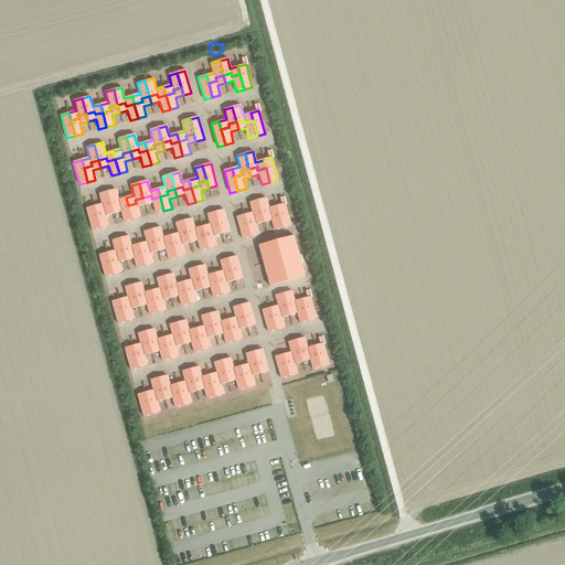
[(107,192),(112,206),(119,204),(120,208),(128,205),(126,198),(118,200),(115,190),(107,192)]
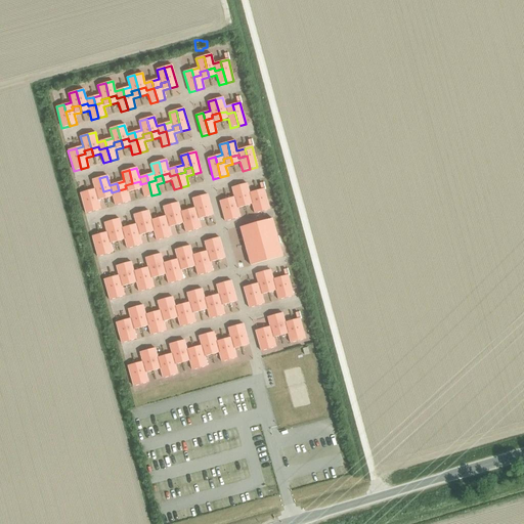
[(94,189),(87,191),(89,199),(96,197),(96,193),(103,191),(99,178),(92,180),(94,189)]
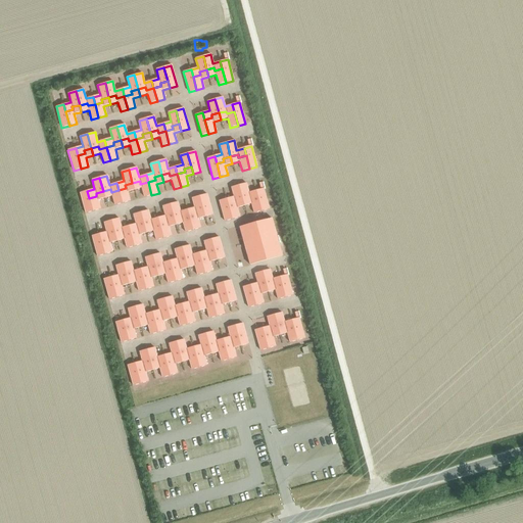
[(144,197),(151,195),(148,182),(140,184),(140,181),(132,183),(134,190),(142,188),(144,197)]
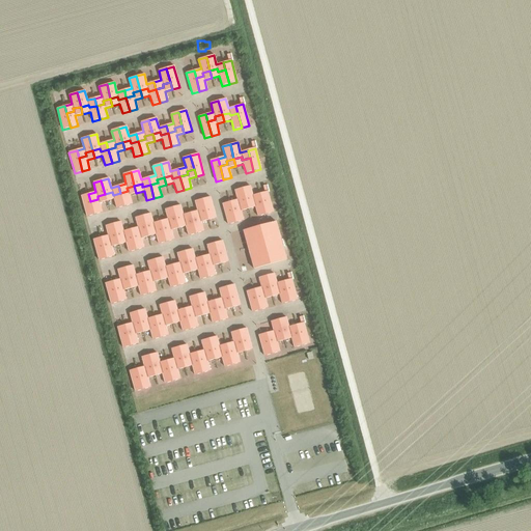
[(128,191),(120,193),(124,206),(132,204),(129,195),(136,193),(134,186),(127,188),(128,191)]
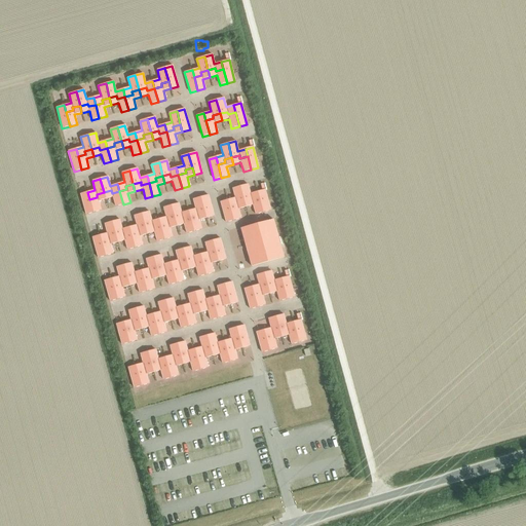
[(239,187),(243,200),(251,198),(252,201),(259,199),(257,192),(250,194),(248,185),(239,187)]
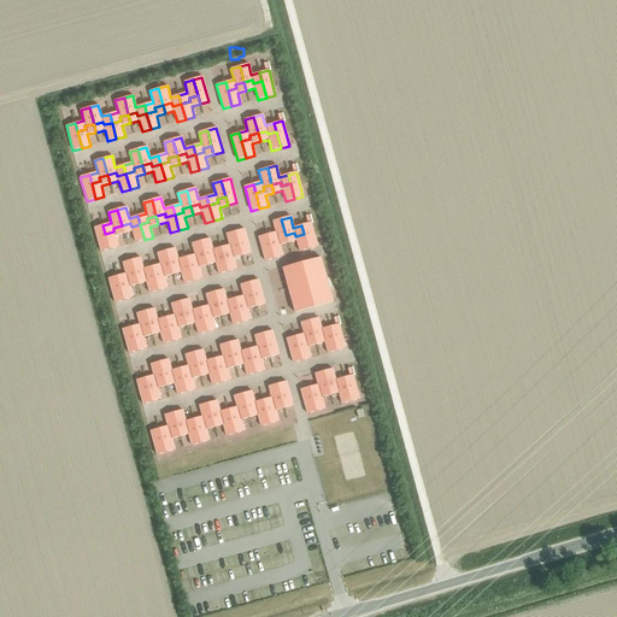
[(277,238),(286,235),(281,219),(272,222),(276,233),(266,235),(269,244),(278,241),(277,238)]
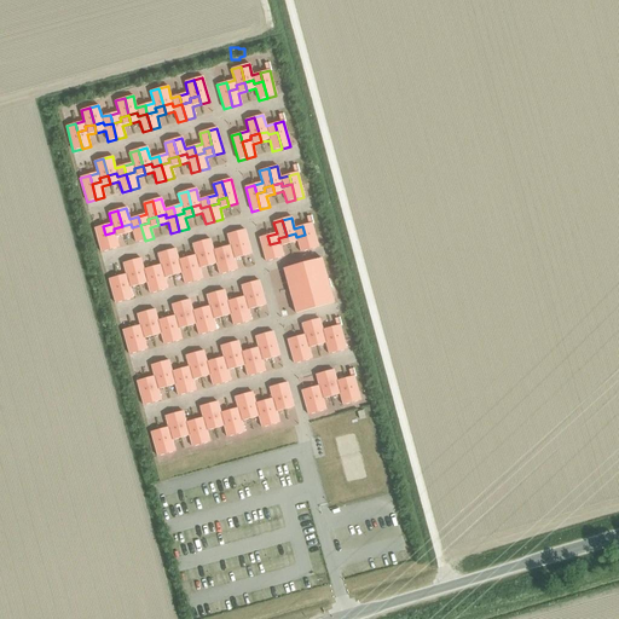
[(136,243),(145,241),(140,225),(132,227),(131,224),(122,226),(125,235),(133,232),(136,243)]
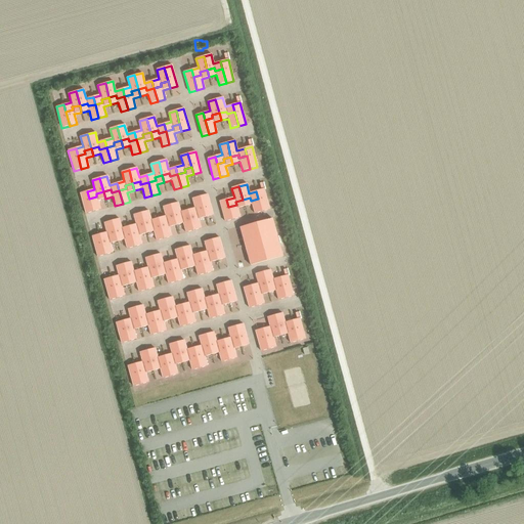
[(258,199),(262,212),(269,210),(263,189),(256,191),(258,199)]
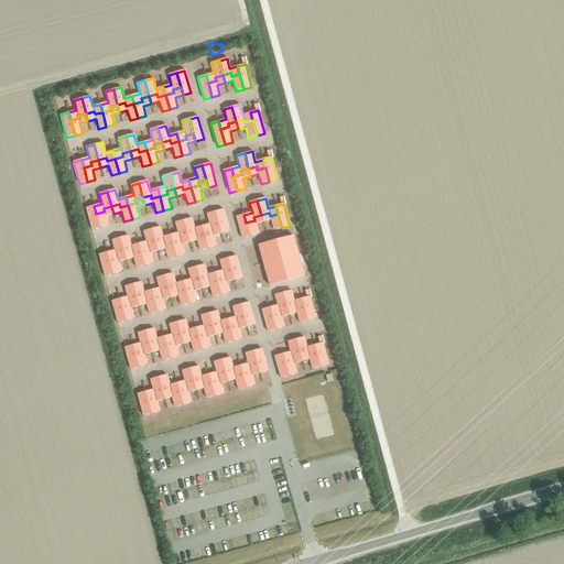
[(100,228),(96,214),(94,206),(86,208),(93,230),(100,228)]
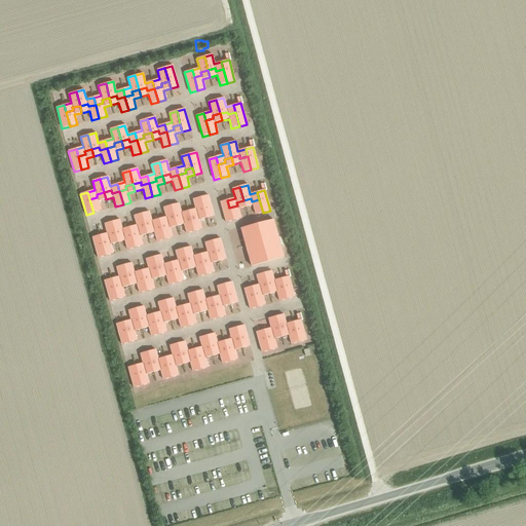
[(106,199),(104,192),(97,194),(97,197),(89,199),(94,213),(101,211),(98,201),(106,199)]
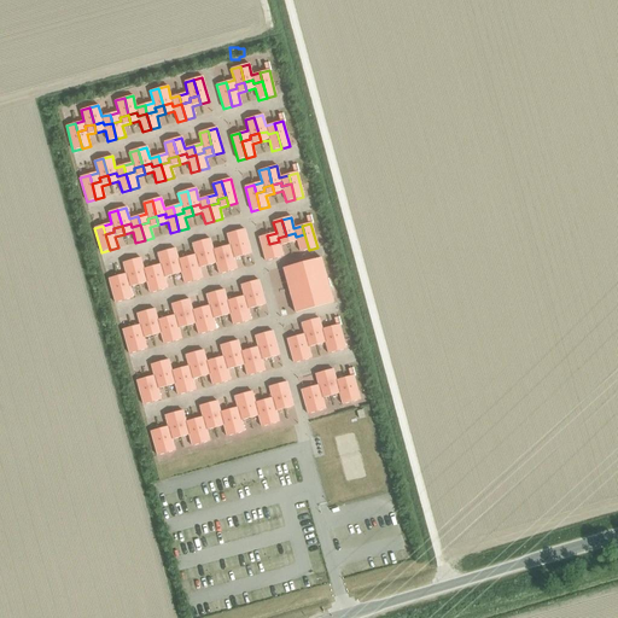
[(244,229),(235,232),(240,248),(242,256),(251,254),(244,229)]
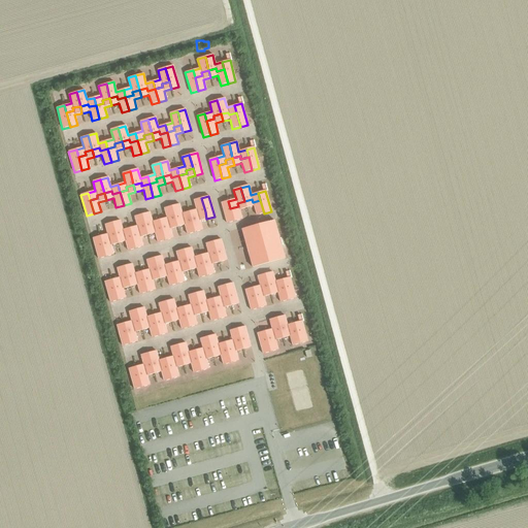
[(197,213),(205,211),(201,198),(194,200),(196,209),(189,211),(191,219),(198,217),(197,213)]
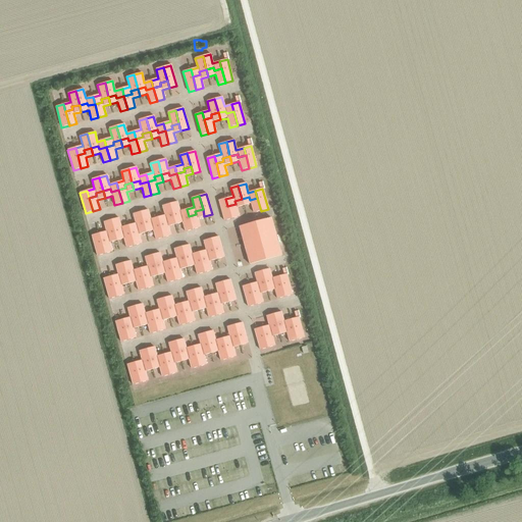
[(261,211),(257,198),(250,200),(249,197),(242,199),(244,206),(251,204),(254,213),(261,211)]
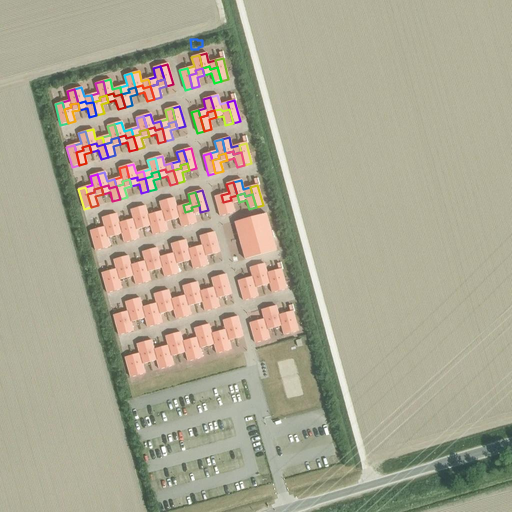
[(220,217),(227,215),(223,202),(221,195),(214,197),(220,217)]
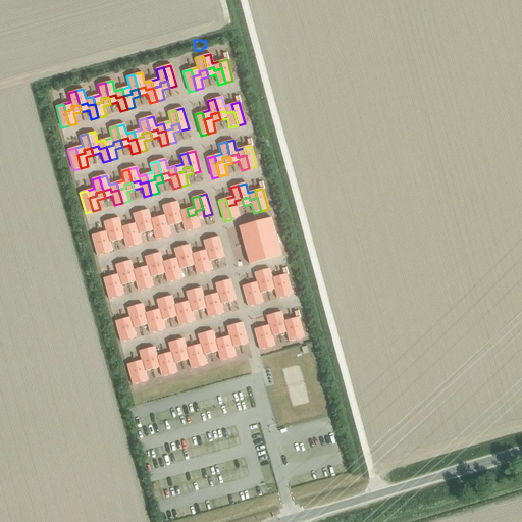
[(236,204),(227,206),(231,219),(239,217),(237,208),(244,206),(242,199),(235,201),(236,204)]
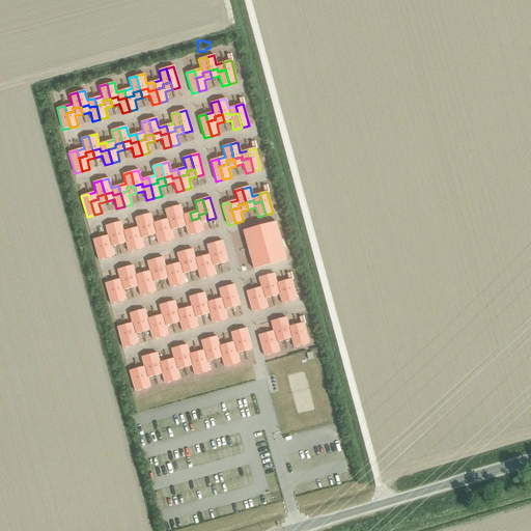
[(192,220),(190,213),(183,215),(179,205),(172,207),(176,221),(184,219),(185,222),(192,220)]
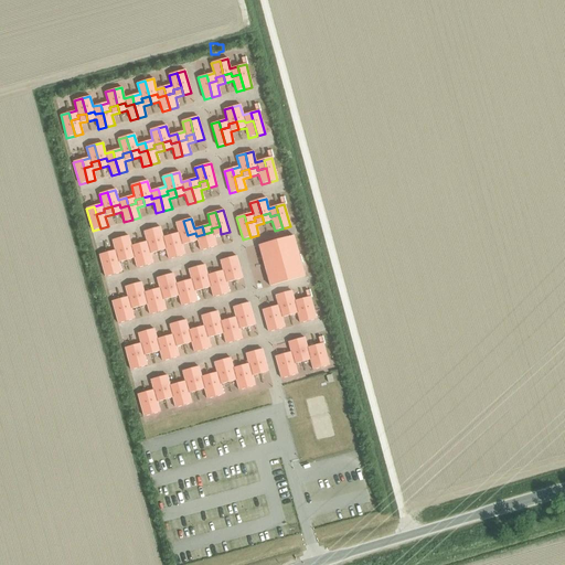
[(188,235),(183,221),(176,223),(178,233),(170,235),(172,243),(180,241),(180,237),(188,235)]
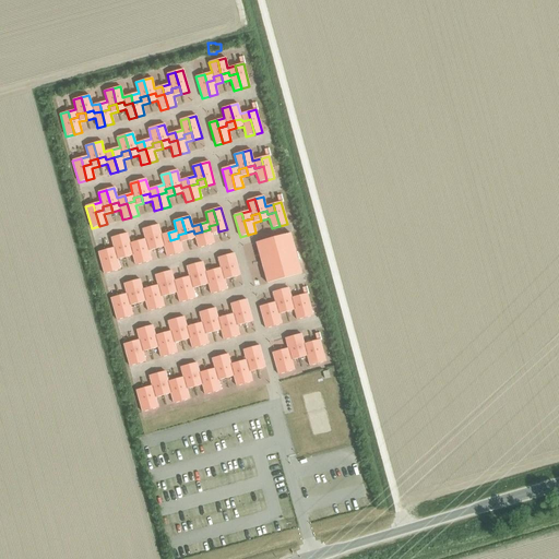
[(202,232),(206,247),(214,245),(211,234),(218,232),(217,224),(209,226),(210,229),(202,232)]
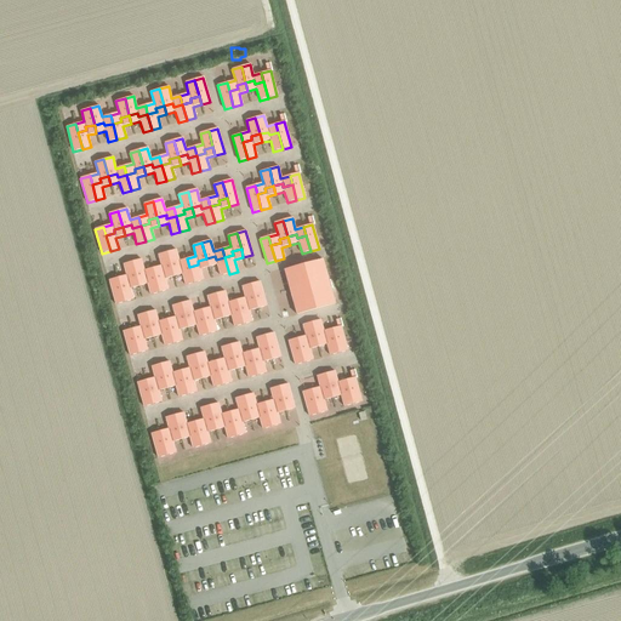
[(189,267),(187,258),(178,261),(176,250),(166,252),(171,268),(180,266),(181,269),(189,267)]
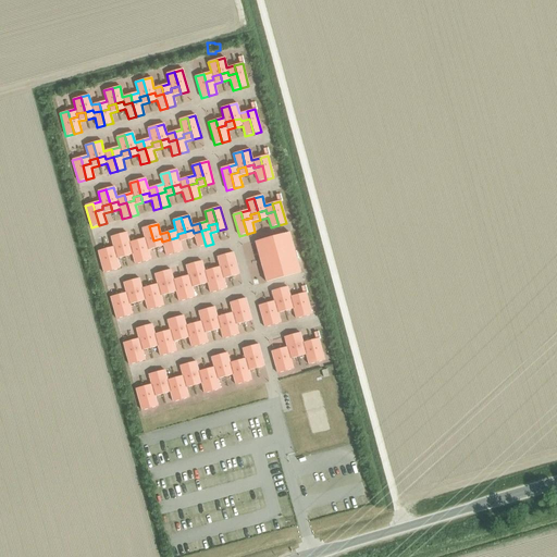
[(137,240),(138,248),(147,246),(146,243),(153,240),(149,226),(141,229),(145,238),(137,240)]
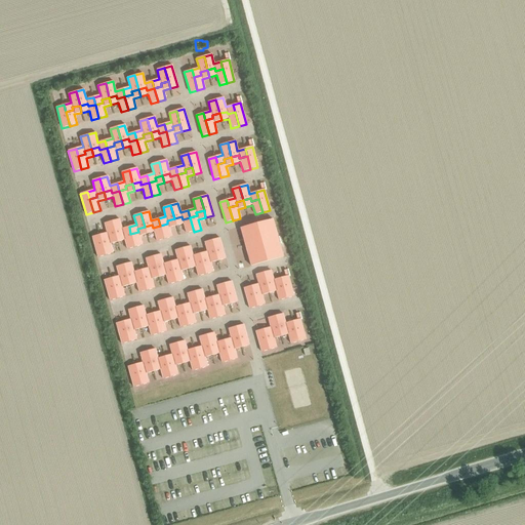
[(174,218),(176,226),(184,224),(186,234),(194,232),(190,217),(183,219),(182,216),(174,218)]
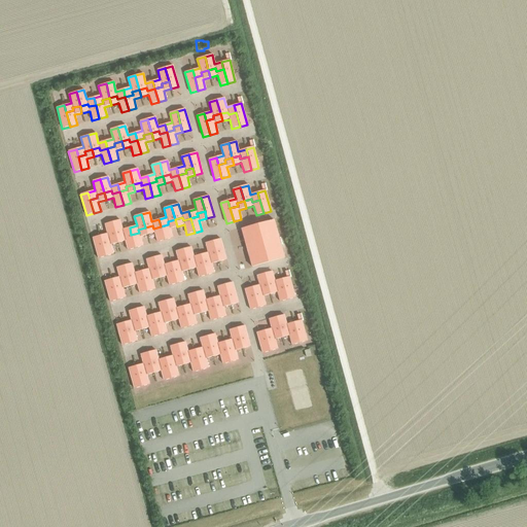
[(168,224),(161,226),(165,240),(172,238),(170,229),(177,226),(175,219),(168,221),(168,224)]
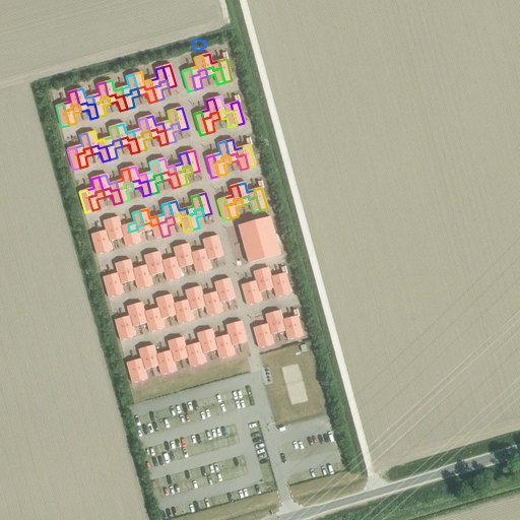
[(118,217),(111,219),(114,233),(121,231),(122,234),(129,232),(128,224),(120,226),(118,217)]
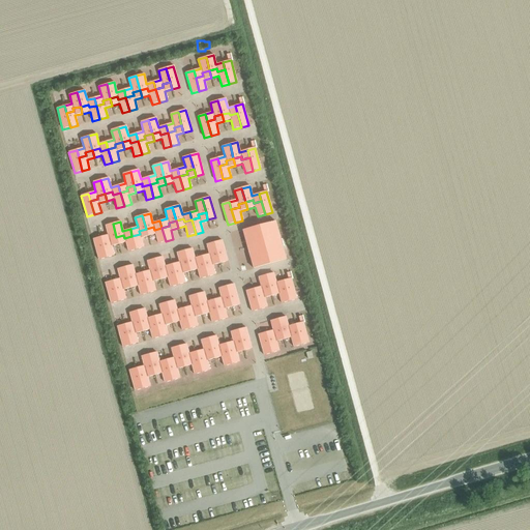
[(274,222),(242,231),(253,269),(286,260),(274,222)]
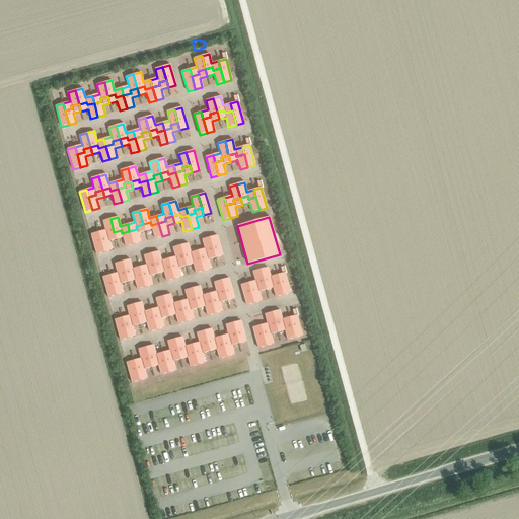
[(105,230),(98,232),(100,239),(107,237),(106,234),(114,232),(110,219),(102,221),(105,230)]
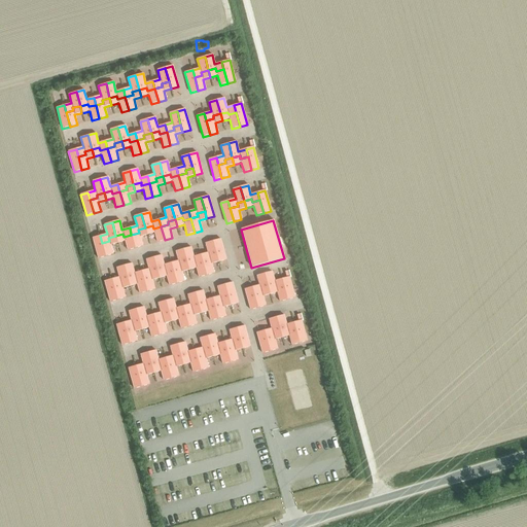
[(157,242),(165,240),(161,226),(153,229),(152,225),(145,227),(147,235),(154,233),(157,242)]
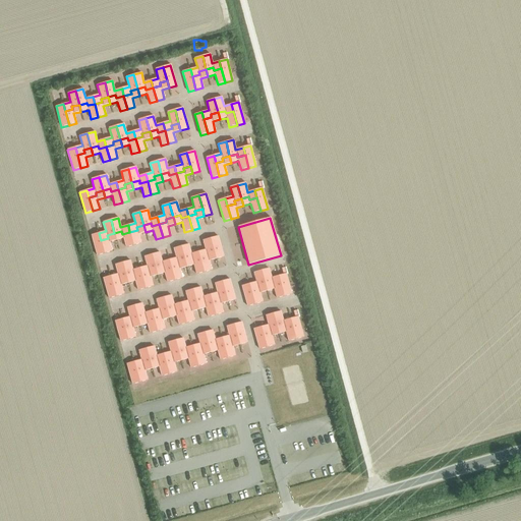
[(146,232),(143,225),(136,227),(137,230),(129,232),(133,245),(140,243),(138,234),(146,232)]
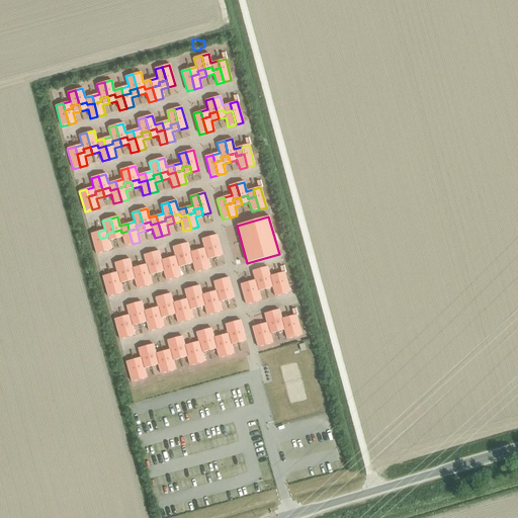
[(113,232),(115,239),(122,237),(125,246),(133,244),(128,231),(121,233),(120,230),(113,232)]
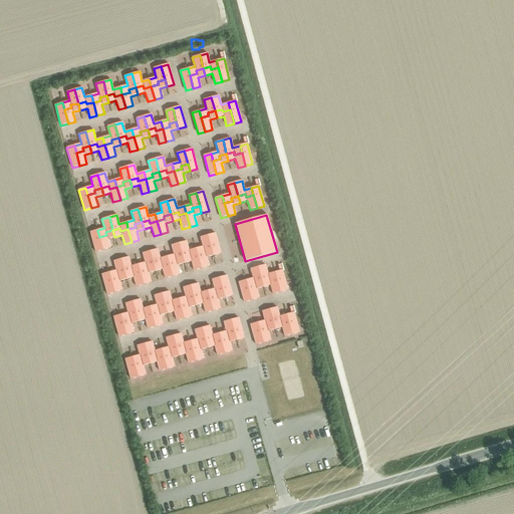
[(102,250),(99,237),(97,230),(90,232),(95,252),(102,250)]
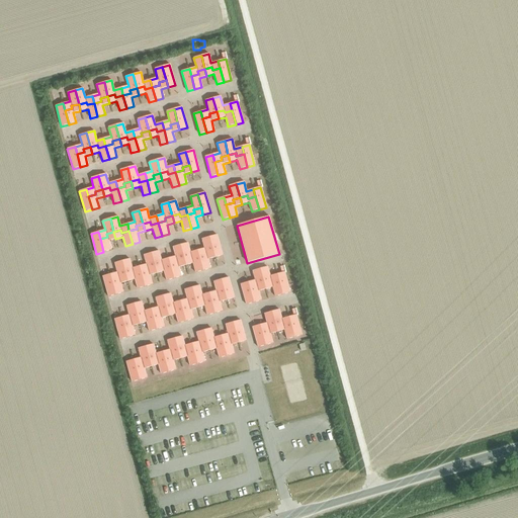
[(100,239),(103,252),(111,250),(108,241),(115,239),(113,232),(106,234),(107,237),(100,239)]
